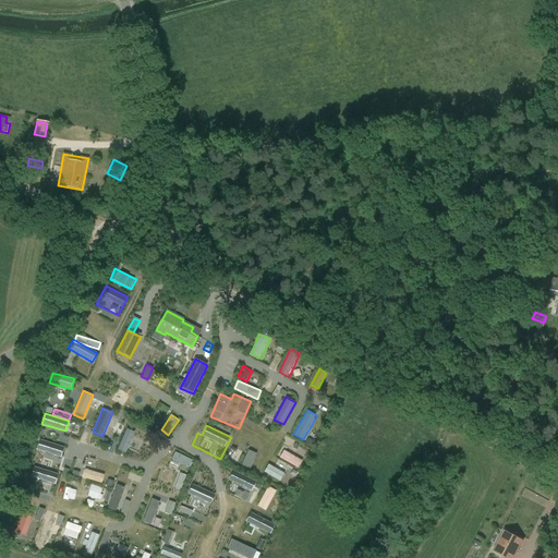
[(114,444),(122,447),(130,432),(123,427),(114,444)]
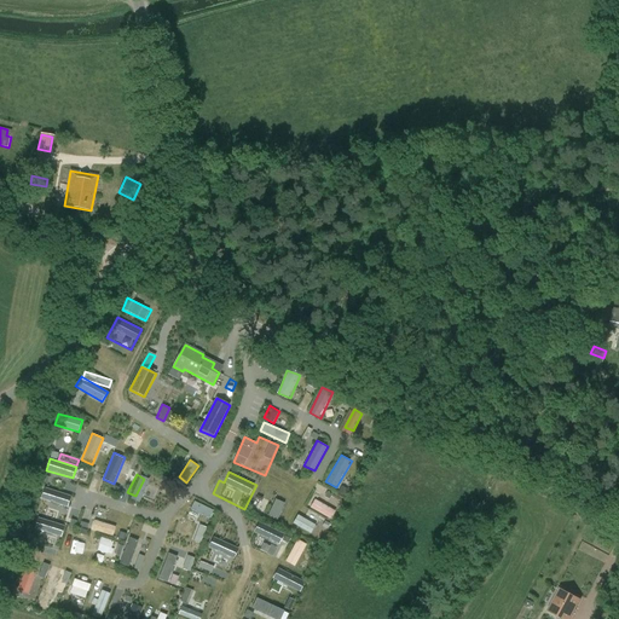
[(39,505),(65,514),(71,496),(45,486),(39,505)]
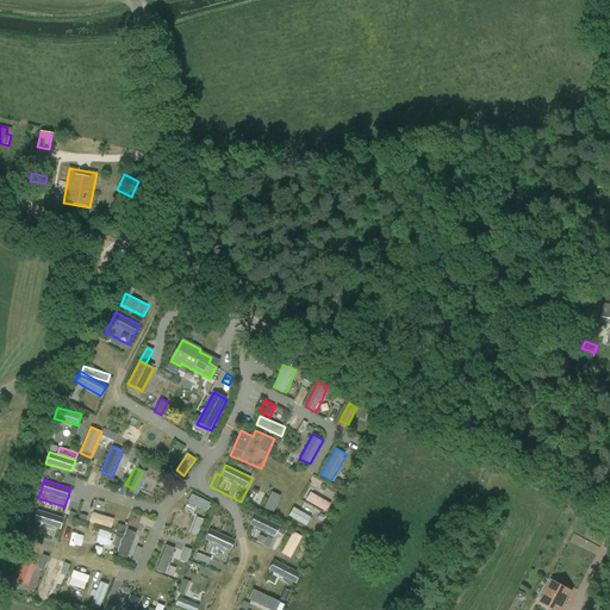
[(336,493),(323,487),(324,483),(315,479),(310,492),(334,502),(336,493)]
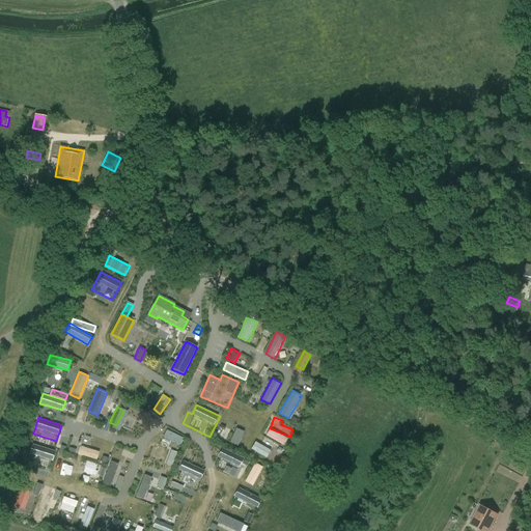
[(236,427),(229,442),(239,445),(245,431),(236,427)]
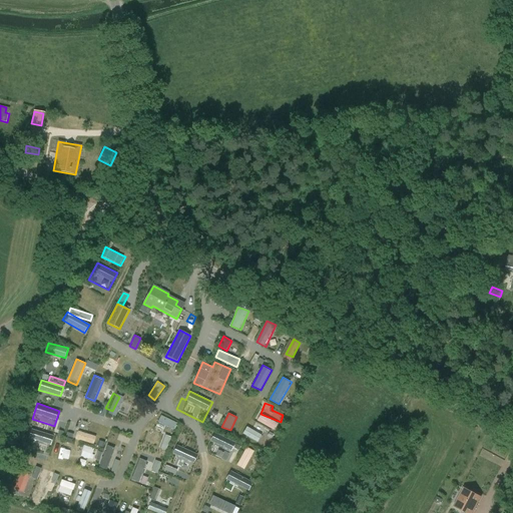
[(260,414),(257,420),(276,430),(280,423),(260,414)]
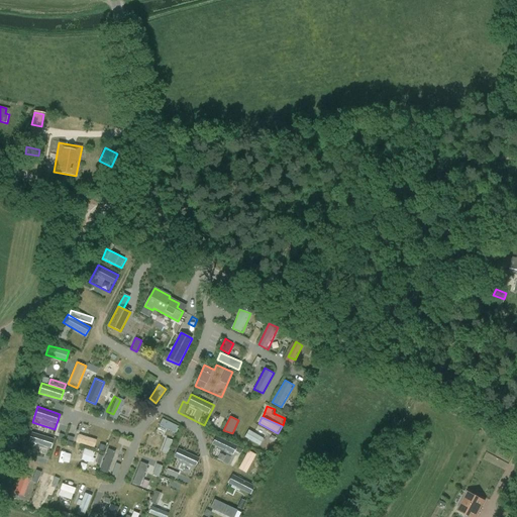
[(159,426),(177,433),(180,425),(162,418),(159,426)]
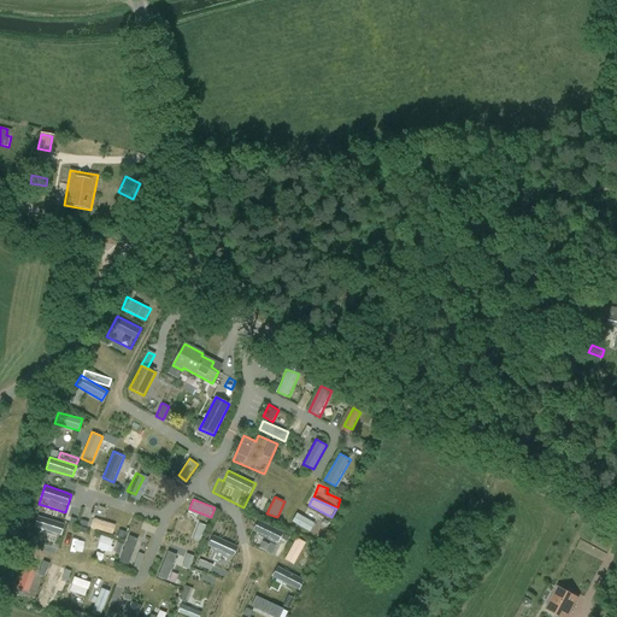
[(297,512),(292,521),(312,532),(317,523),(297,512)]
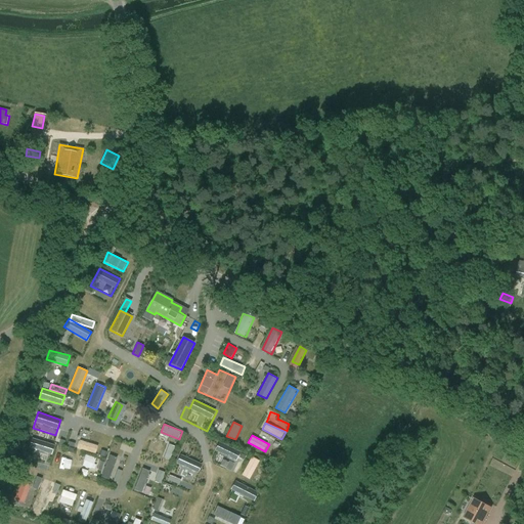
[(31,439),(30,449),(53,452),(54,442),(31,439)]
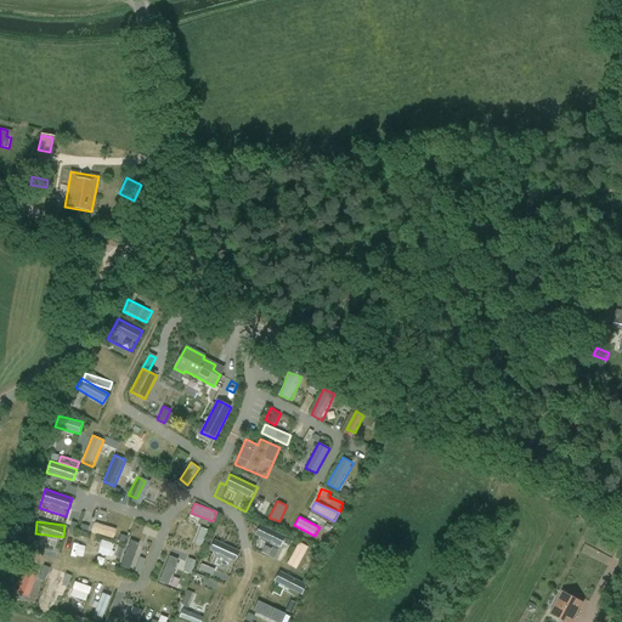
[(114,539),(118,530),(95,521),(92,531),(114,539)]
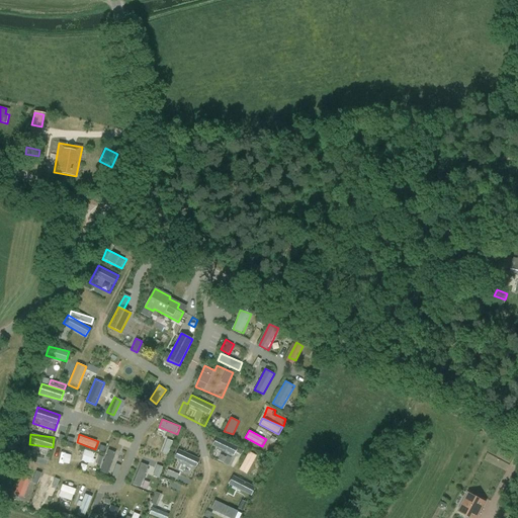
[(217,436),(212,445),(234,455),(238,446),(217,436)]
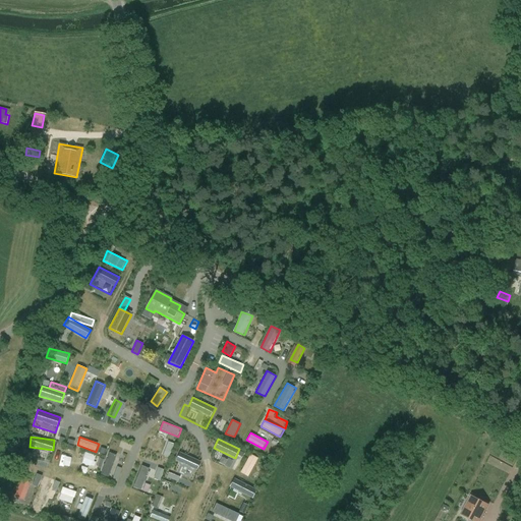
[(169,458),(174,443),(168,441),(163,455),(169,458)]
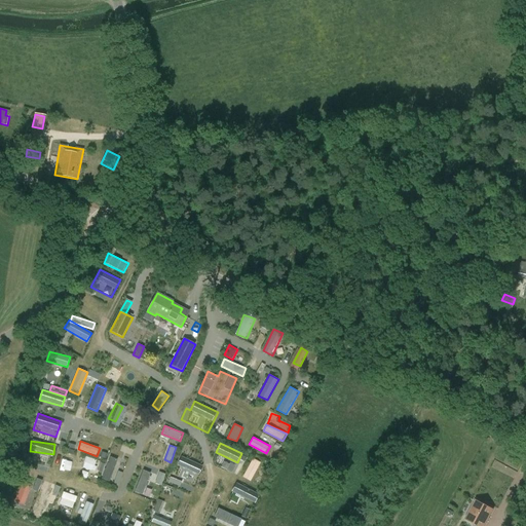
[(114,447),(110,455),(118,459),(121,450),(114,447)]
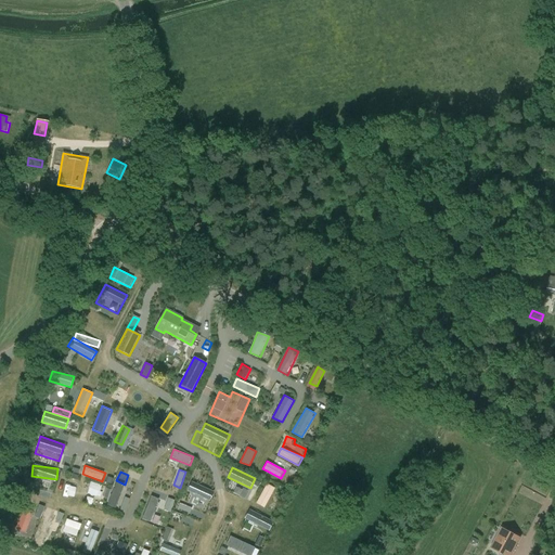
[(91,481),(88,493),(100,497),(103,485),(91,481)]
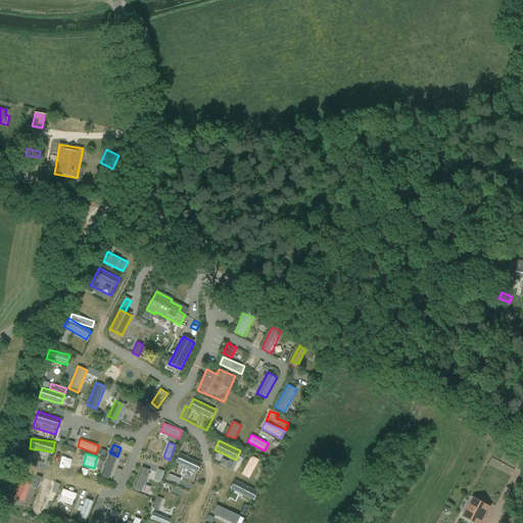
[(198,474),(202,461),(179,454),(176,467),(173,466),(170,474),(182,477),(180,485),(193,489),(195,481),(188,479),(191,472),(198,474)]
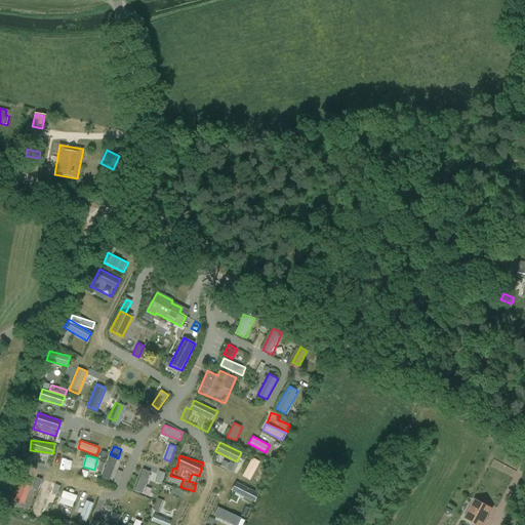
[(113,480),(115,457),(108,456),(108,462),(101,461),(99,470),(103,470),(103,478),(113,480)]
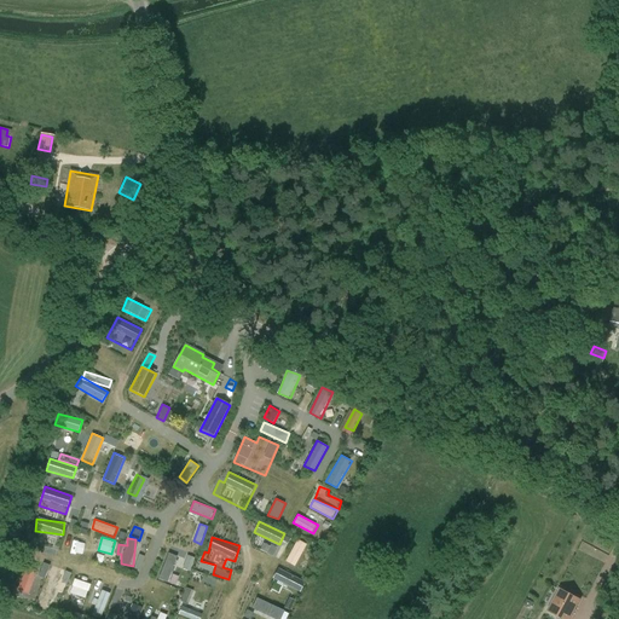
[(70,551),(82,555),(86,543),(74,539),(70,551)]
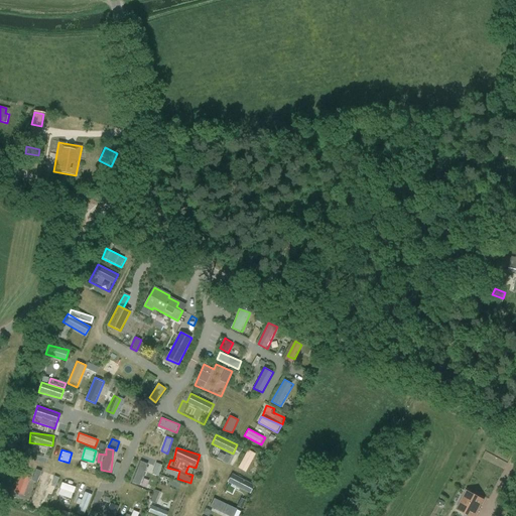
[(223,449),(219,459),(231,464),(235,455),(223,449)]
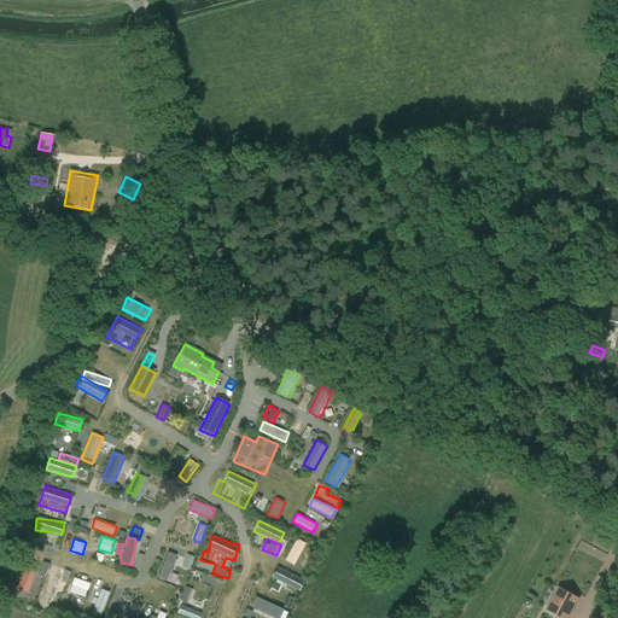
[(295,565),(308,544),(297,538),(285,559),(295,565)]
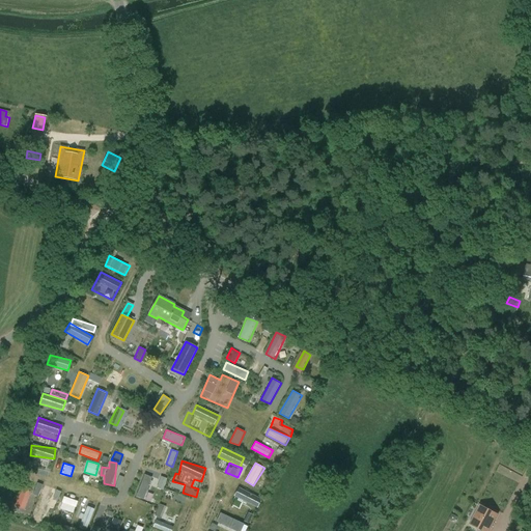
[(136,497),(145,499),(151,476),(142,474),(136,497)]
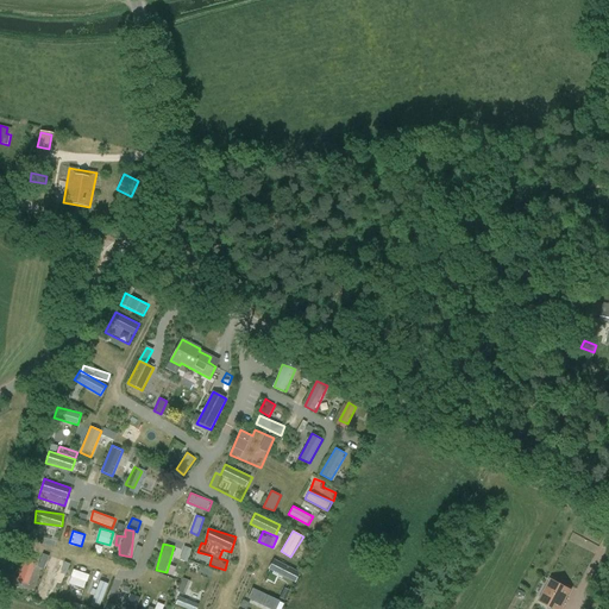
[(195,558),(208,563),(211,557),(196,552),(195,558)]
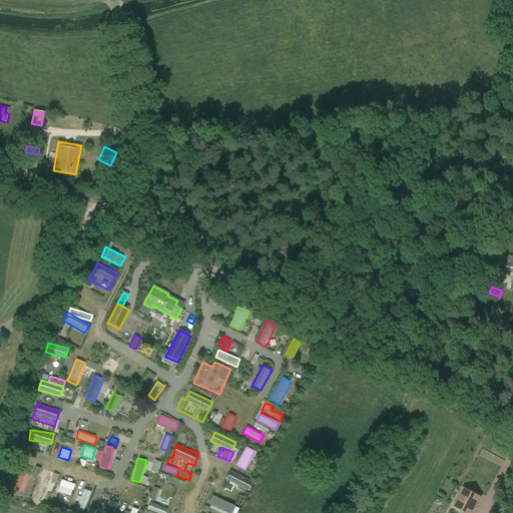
[(22,466),(14,489),(24,492),(32,469),(22,466)]
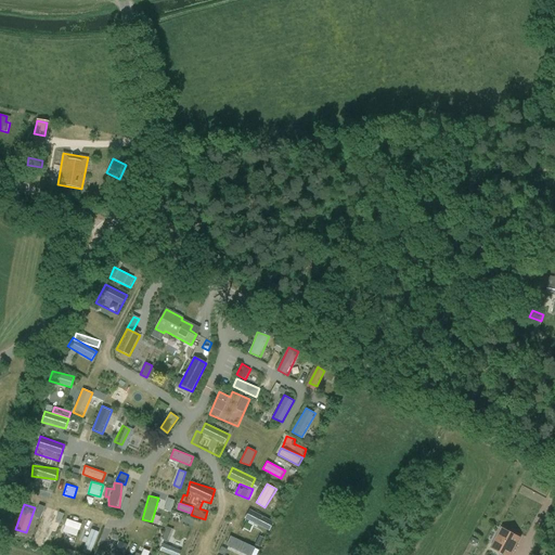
[(41,517),(46,506),(38,504),(35,515),(41,517)]
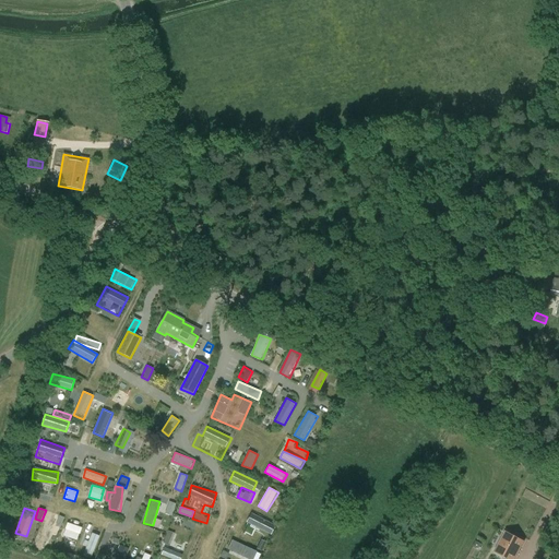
[(246,522),(271,534),(276,524),(251,512),(246,522)]
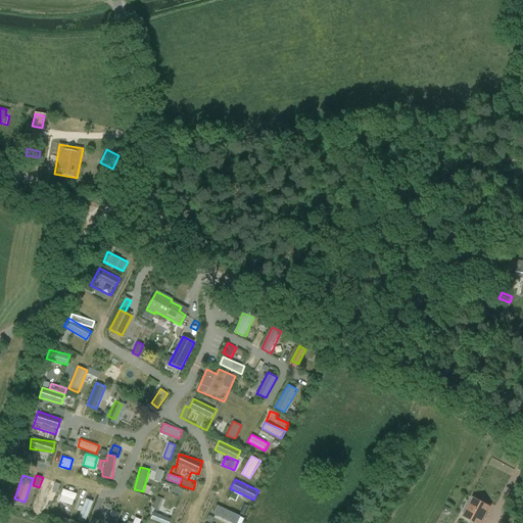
[(41,487),(34,507),(43,510),(50,490),(41,487)]
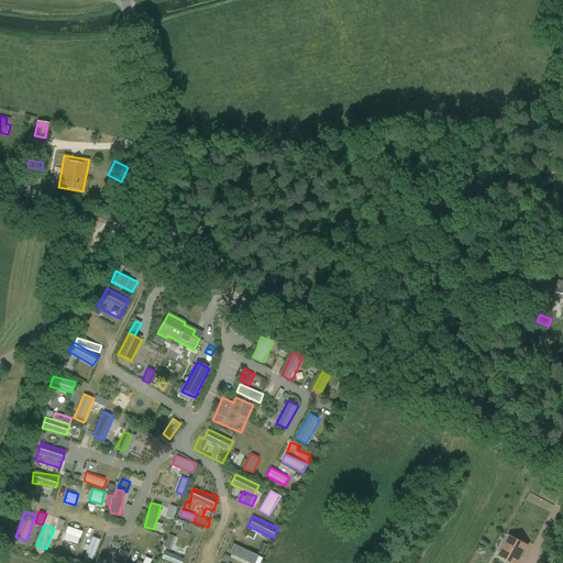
[(66,527),(65,541),(80,542),(81,529),(66,527)]
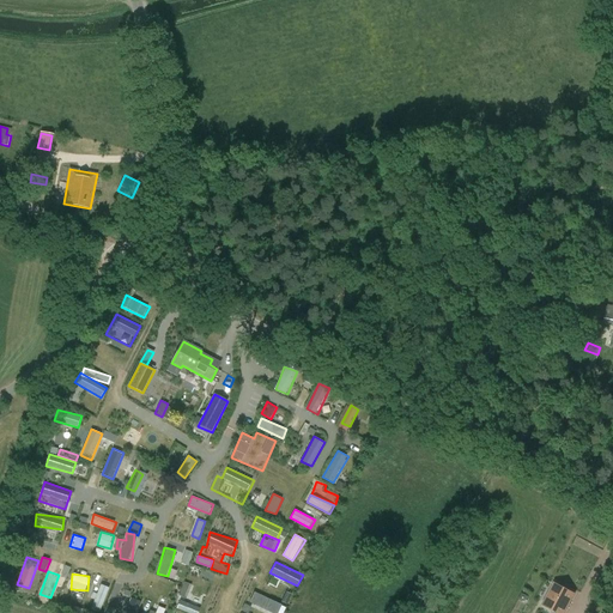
[(180,594),(187,596),(192,583),(184,581),(180,594)]
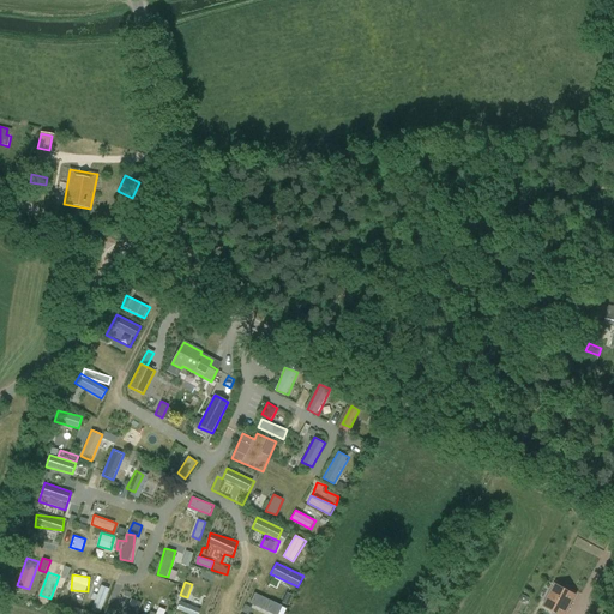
[(561,613),(565,613),(577,594),(552,582),(540,605),(561,613)]
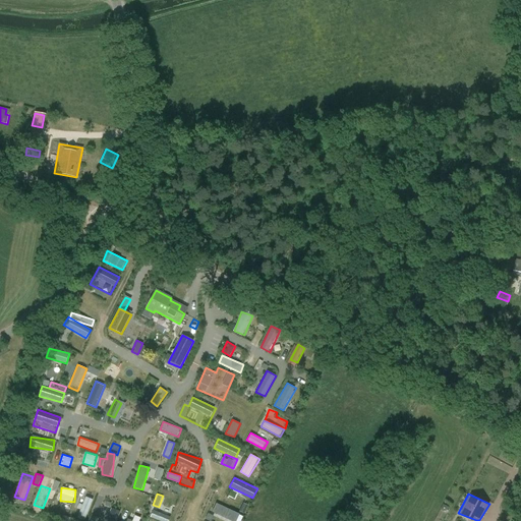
[(80,510),(77,518),(87,520),(94,501),(81,496),(77,509),(80,510)]
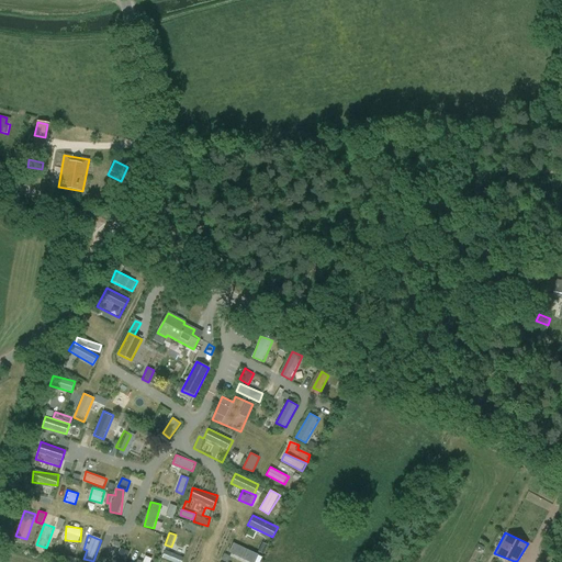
[(240,547),(237,554),(254,561),(256,561),(260,554),(240,547)]
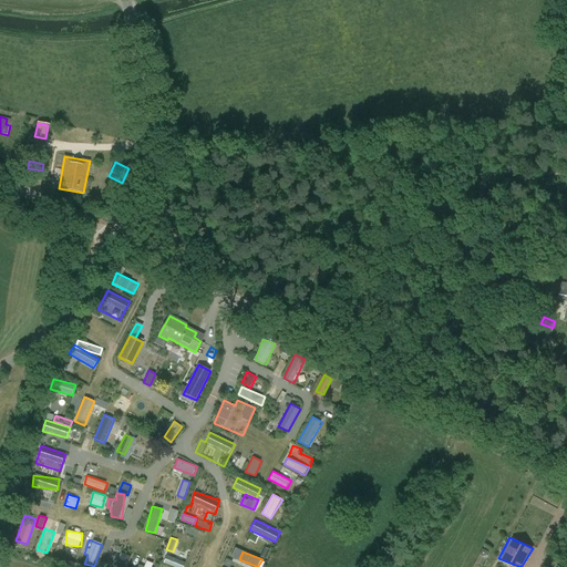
[(168,554),(164,563),(175,566),(184,566),(187,563),(168,554)]
